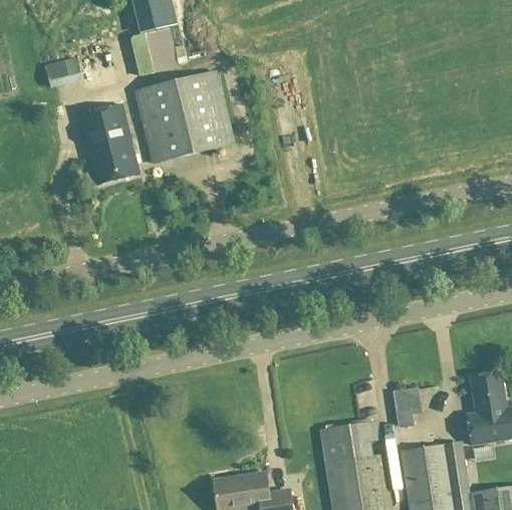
[(143,45),(142,66),(155,66),(155,45),(143,45)]
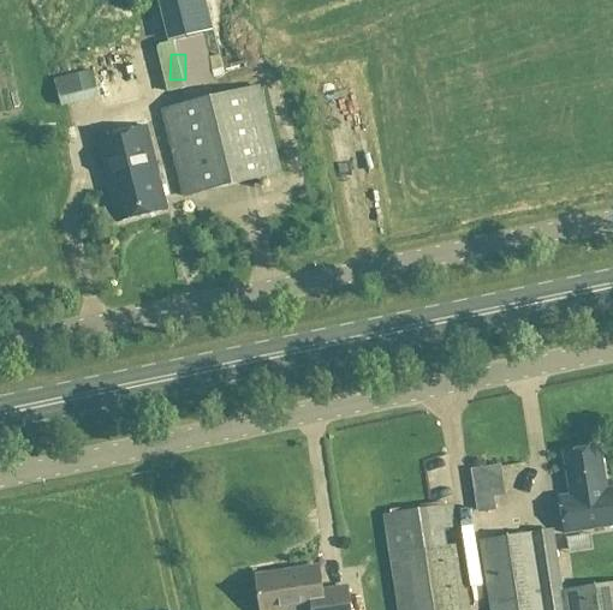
[(91,66),(53,76),(60,106),(100,96),(91,66)]
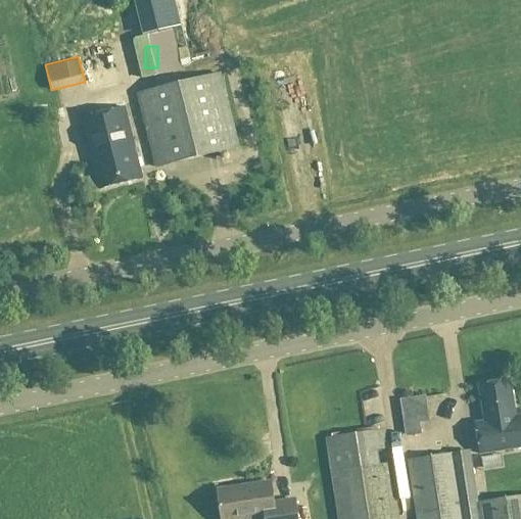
[(222,73),(139,92),(155,164),(238,145),(222,73)]
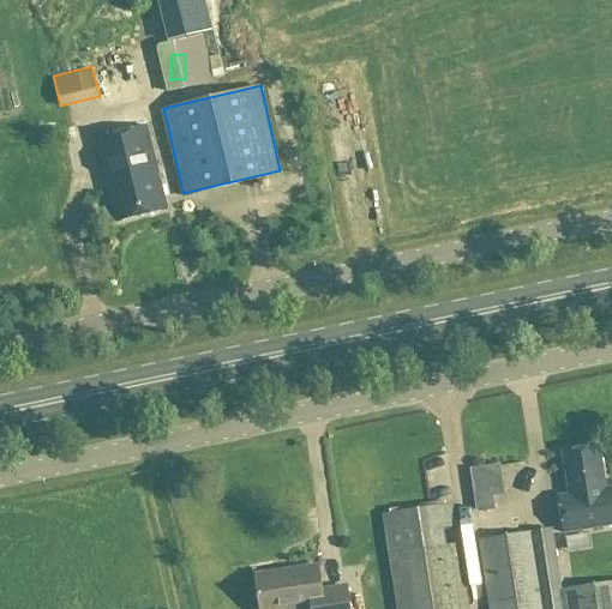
[(96,140),(115,221),(167,209),(148,128),(96,140)]
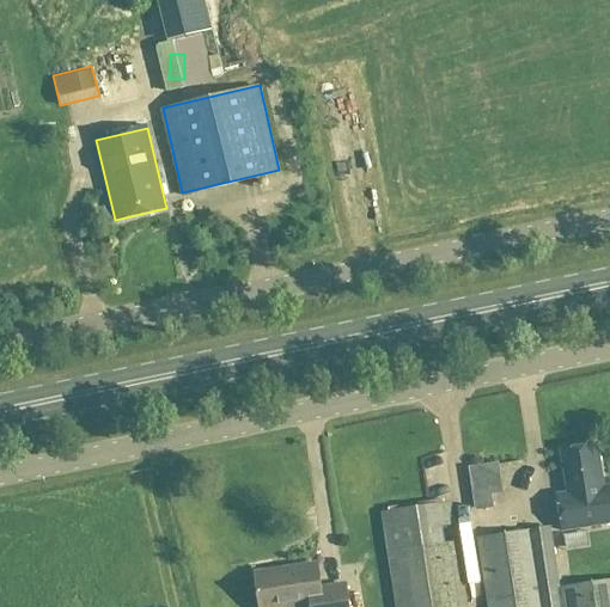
[(597,442),(561,448),(568,490),(557,492),(563,529),(609,521),(609,484),(604,485),(597,442)]
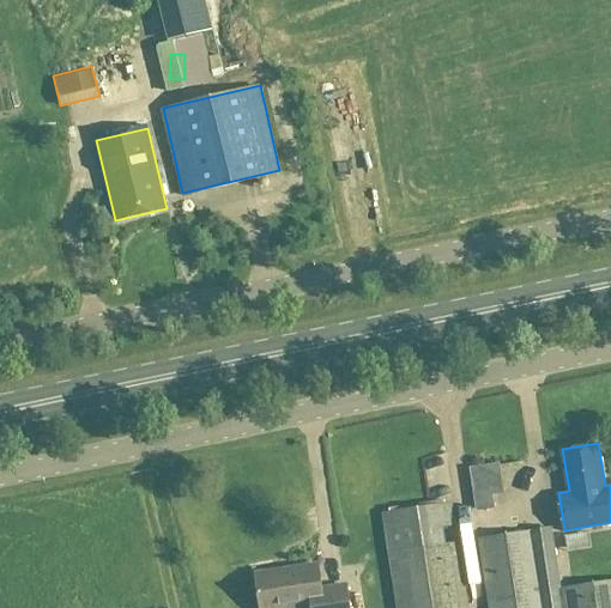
[(466,607),(457,541),(443,542),(441,524),(454,522),(451,500),(385,511),(398,607),(466,607)]
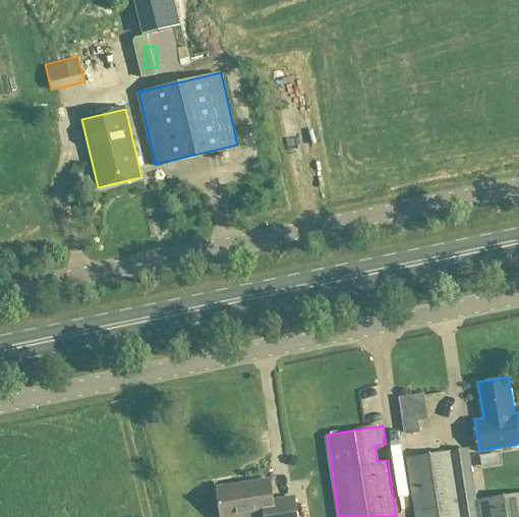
[(450,449),(408,455),(417,516),(518,516),(518,492),(474,499),(466,447),(465,447),(465,450),(452,452),(451,449),(450,449)]
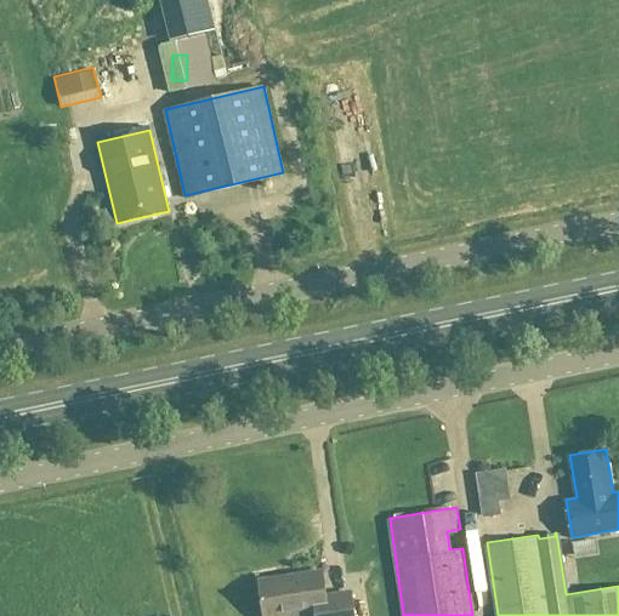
[(322,571),(259,580),(262,615),(295,615),(314,614),(314,615),(353,615),(351,593),(325,597),(322,571)]
